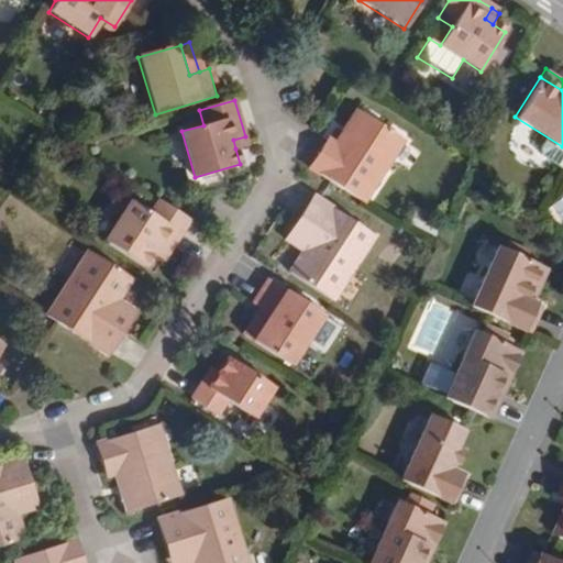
[(342,147),(363,113),(357,110),(335,143),(342,147)]
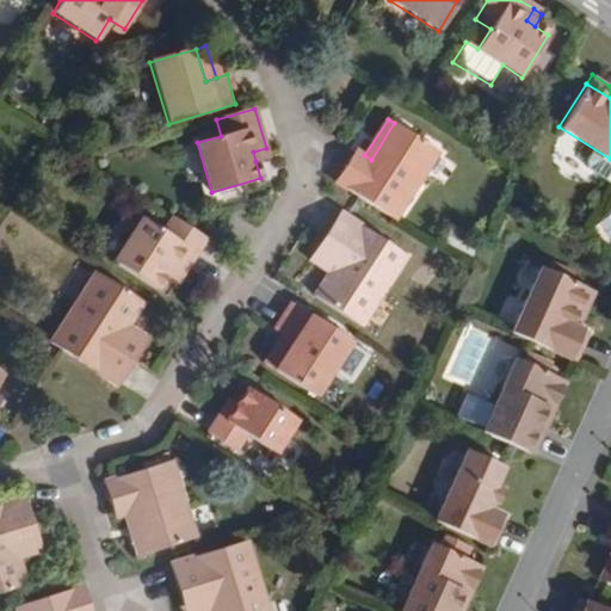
[(437,150),(394,123),(371,160),(364,155),(355,149),(334,181),(393,218),(437,150)]
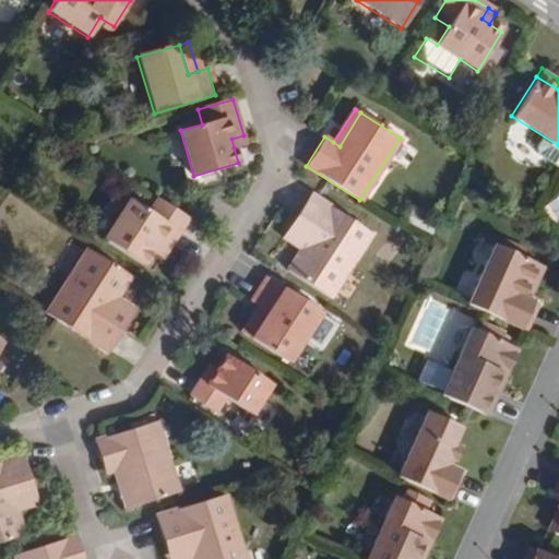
[(244,135),(232,139),(234,147),(246,144),(244,135)]
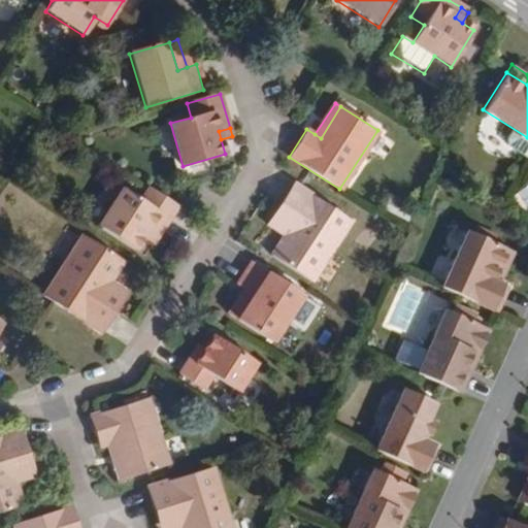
[(349,221),(293,185),(273,215),(291,226),(286,234),(271,256),(311,281),(349,221)]
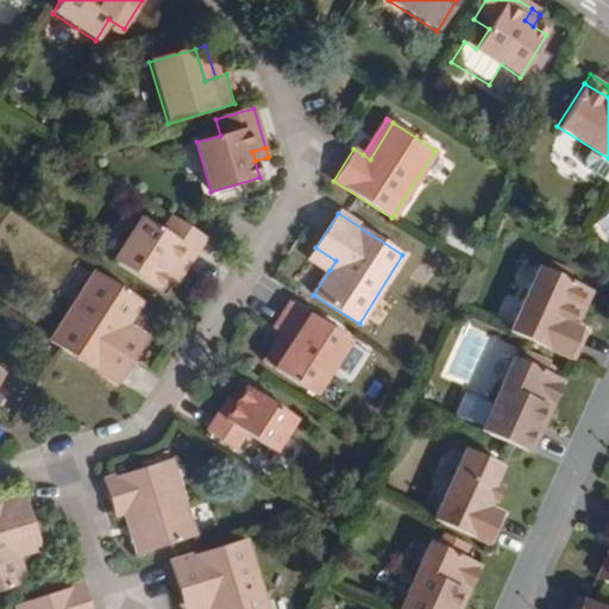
[(206,237),(173,215),(163,230),(143,217),(115,259),(158,287),(167,272),(171,264),(183,271),(206,237)]
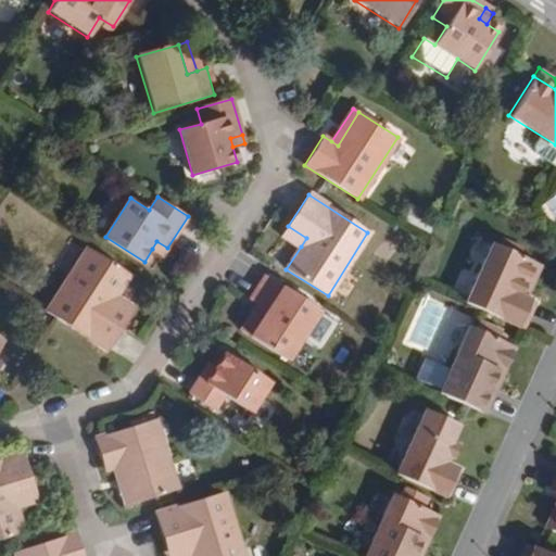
[(301,247),(306,238),(288,226),(282,235),(301,247)]
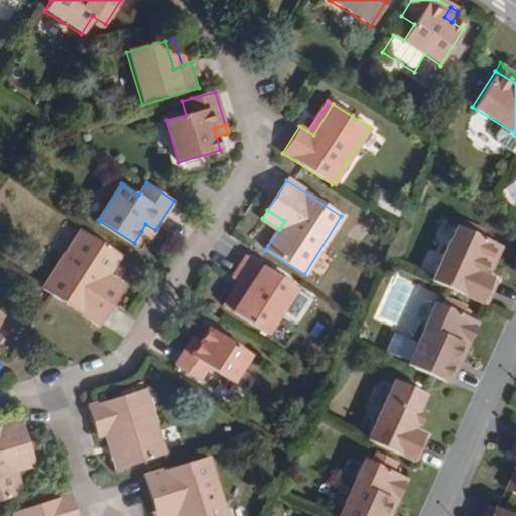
[(155,230),(145,224),(141,231),(151,237),(155,230)]
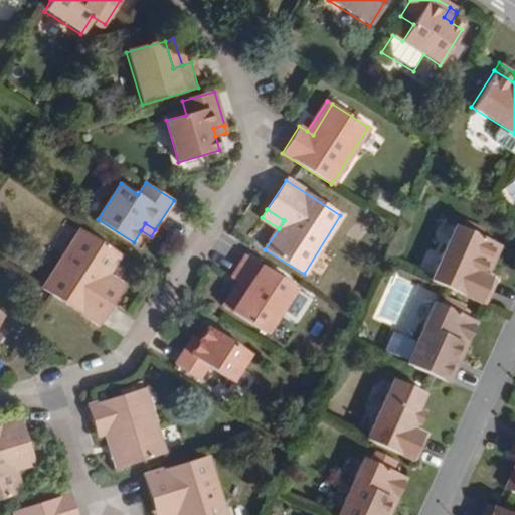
[(494,242),(455,225),(428,280),(483,305),(494,280),(488,277),(480,274),(494,242)]
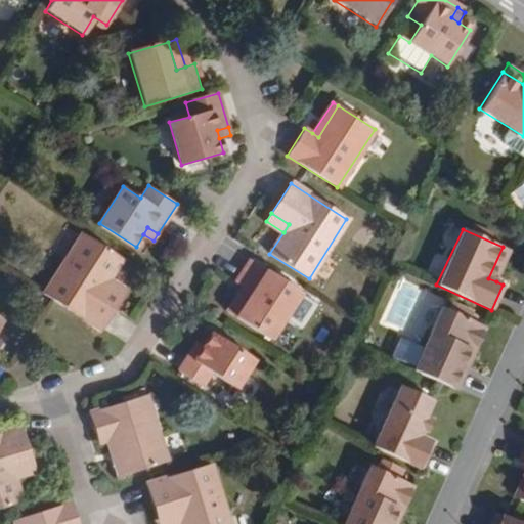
[(123,259),(84,234),(45,295),(101,331),(121,299),(104,289),(110,280),(123,259)]
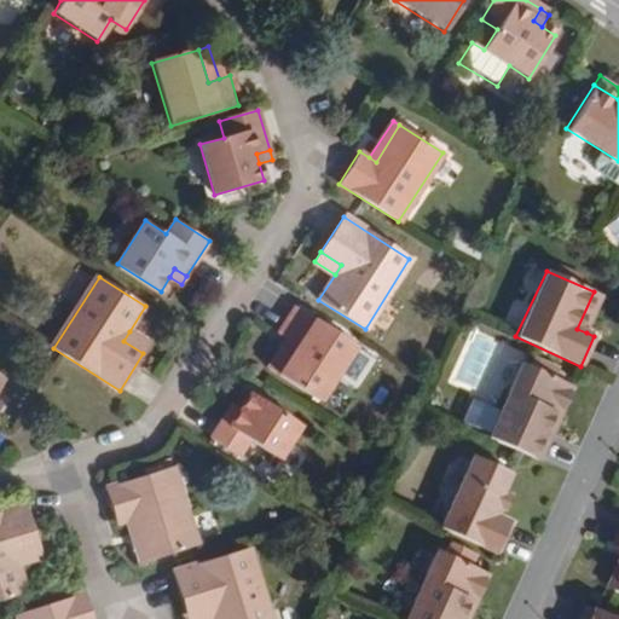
[(586,333),(603,296),(594,291),(577,329),(586,333)]
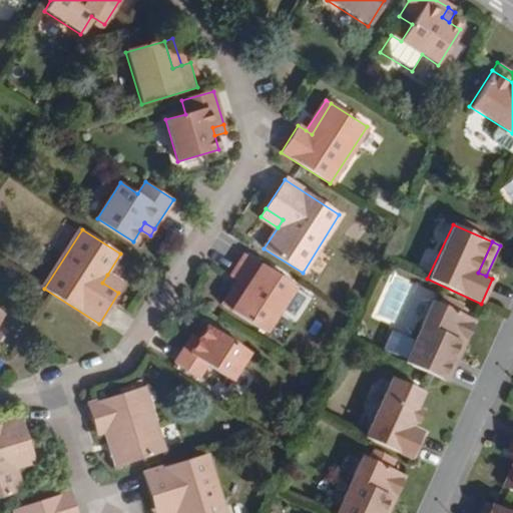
[(294,285),(244,253),(231,276),(239,281),(246,285),(231,309),(266,331),(286,298),(294,285)]
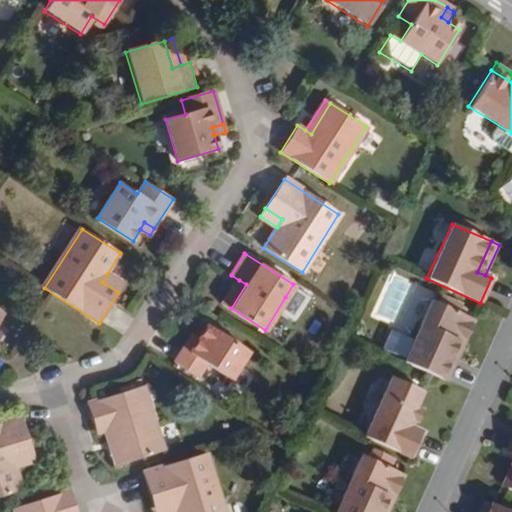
[(124,284),(107,274),(102,282),(118,292),(124,284)]
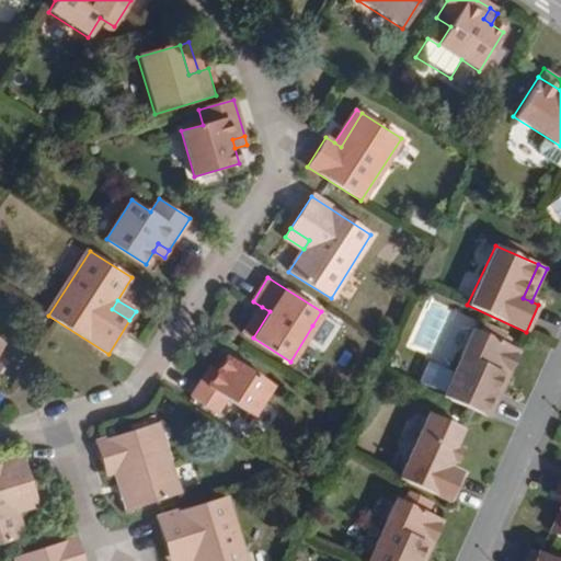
[(270,311),(262,307),(244,332),(253,338),(270,311)]
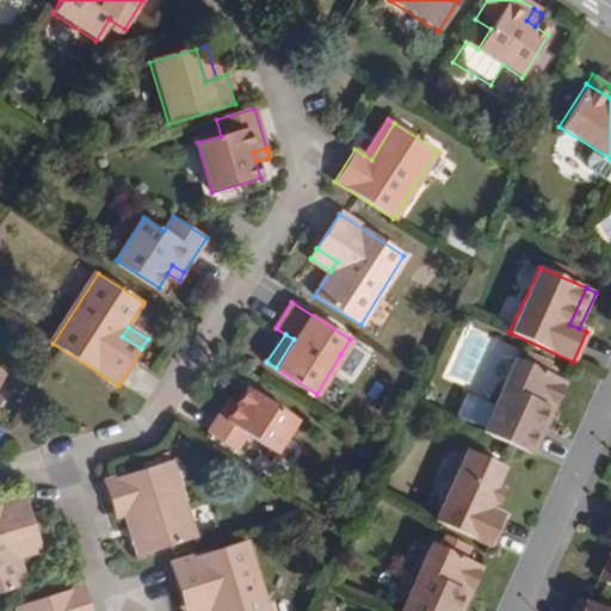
[(353,364),(364,349),(350,339),(340,355),(353,364)]
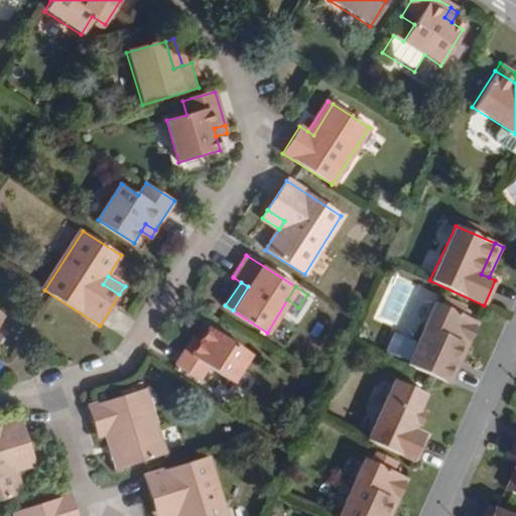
[(440,305),(433,302),(416,342),(398,334),(400,331),(395,328),(391,330),(387,337),(391,339),(384,352),(407,362),(406,365),(443,382),(460,343),(466,346),(477,321),(461,314),(465,306),(443,297),(440,305)]
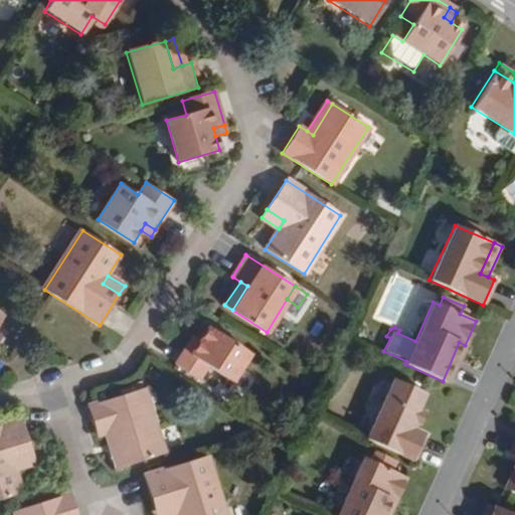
[(0,324),(0,346),(9,330),(0,324)]
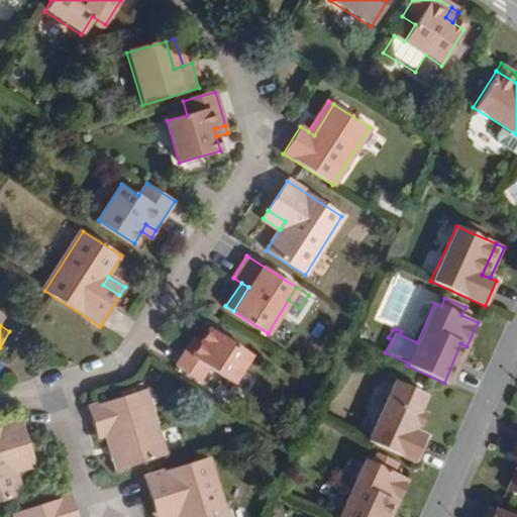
[(249,354),(208,328),(201,341),(195,337),(177,366),(201,381),(209,368),(232,383),(249,354)]
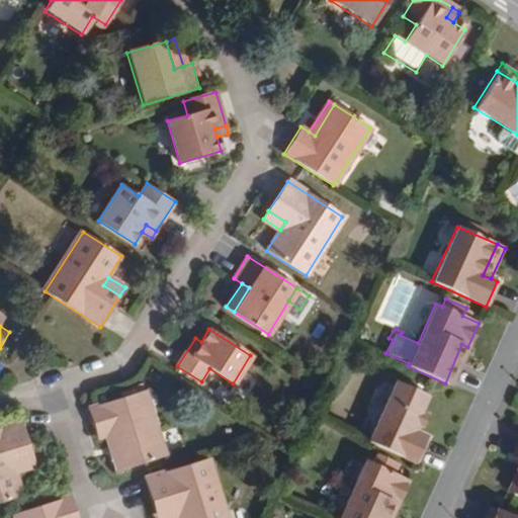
[(451,386),(467,347),(461,344),(445,383),(451,386)]
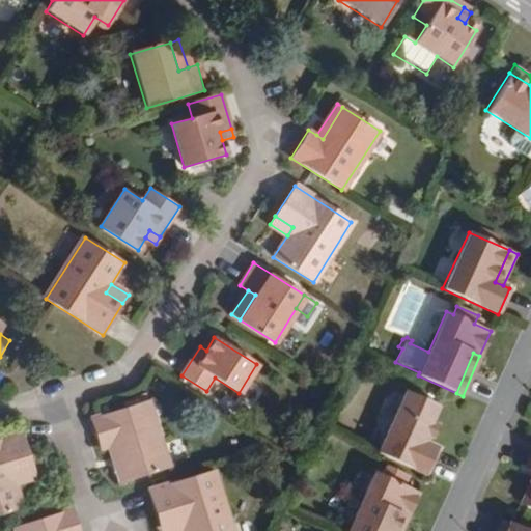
[(437,406),(406,391),(376,452),(425,475),(438,449),(427,444),(421,442),(424,434),(430,437),(436,425),(428,422),(437,406)]
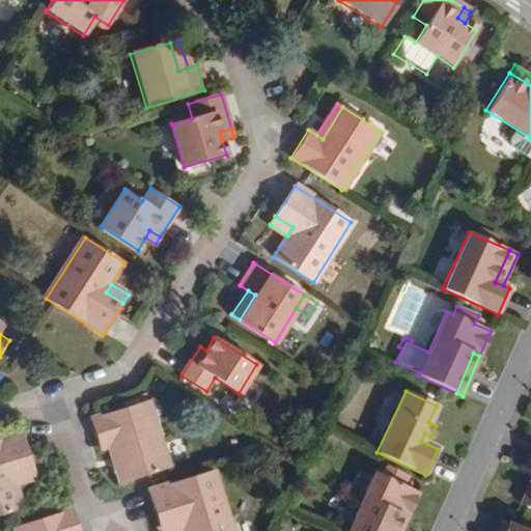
[(167,466),(145,400),(89,418),(100,448),(109,445),(113,443),(126,479),(167,466)]
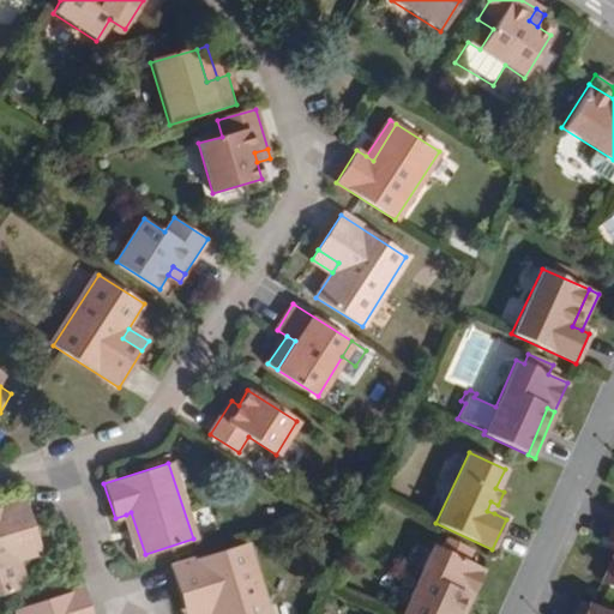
[(37,541),(24,500),(0,507),(0,594),(25,587),(17,559),(14,548),(37,541)]
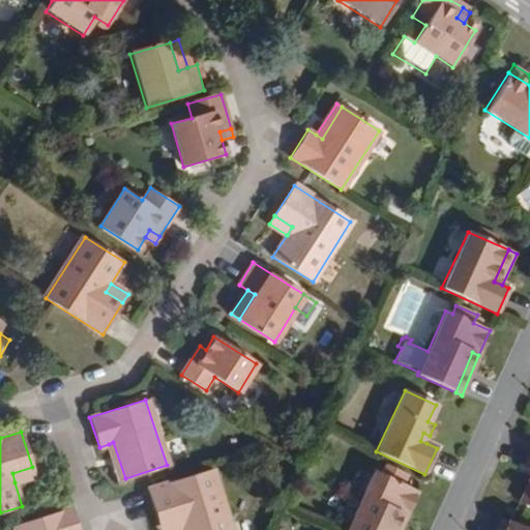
[(427,443),(430,436),(423,433),(420,441),(427,443)]
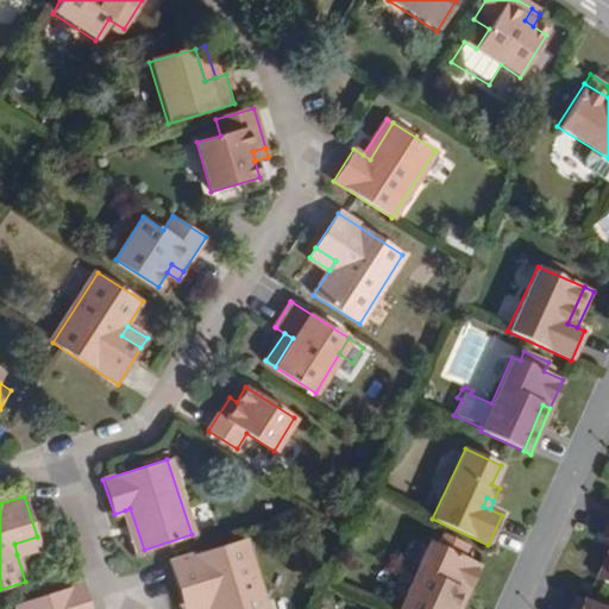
[(144,550),(130,508),(125,510),(137,552),(144,550)]
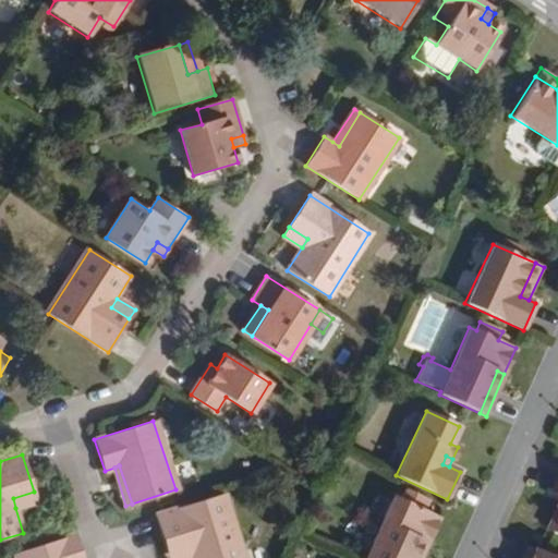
[(431,499),(405,488),(400,499),(393,496),(364,557),(413,557),(422,540),(428,543),(439,517),(425,510),(431,499)]
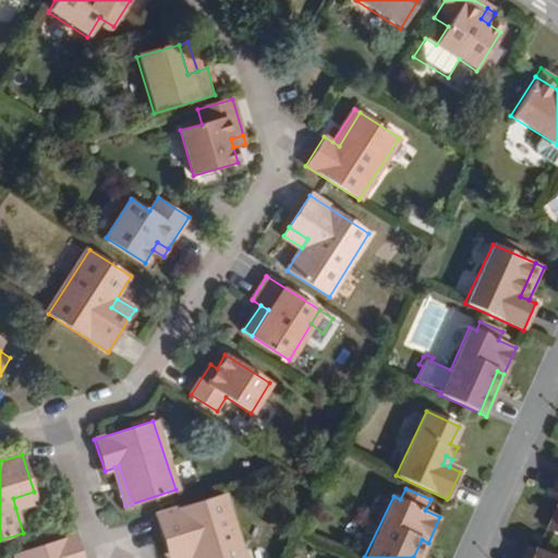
[(13,498),(15,508),(37,501),(34,492),(13,498)]
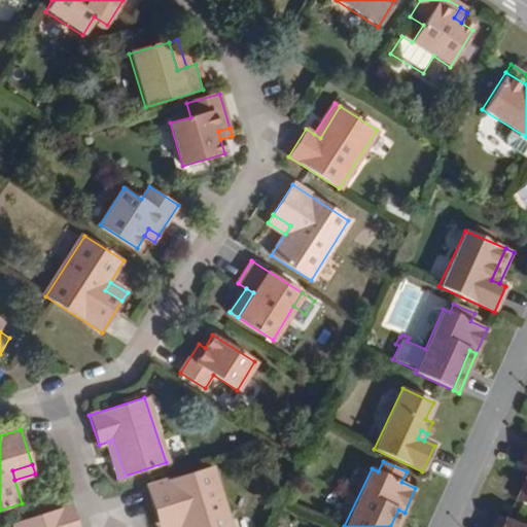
[(227,526),(209,466),(146,487),(156,521),(177,515),(180,524),(180,526),(227,526)]
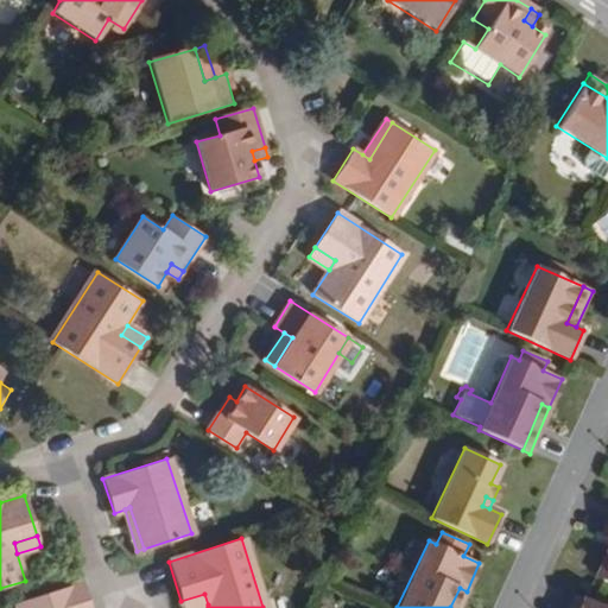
[(601,580),(607,565),(607,539),(591,576),(601,580)]
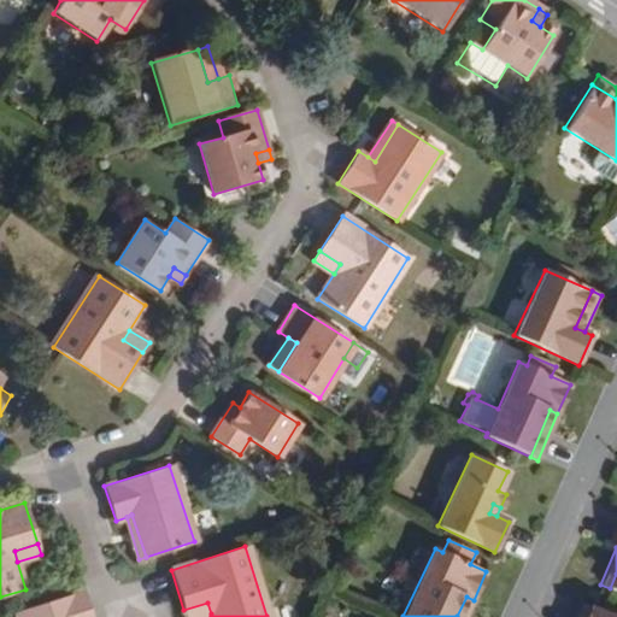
[(92,616),(84,592),(17,613),(18,616),(92,616)]
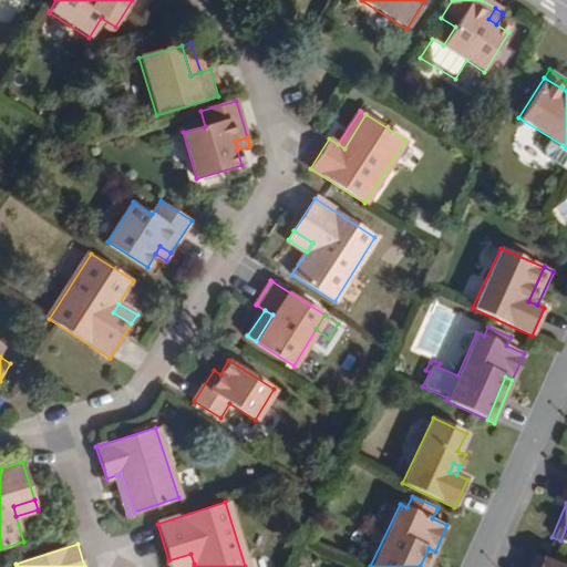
[(428,566),(435,552),(429,548),(420,566),(428,566)]
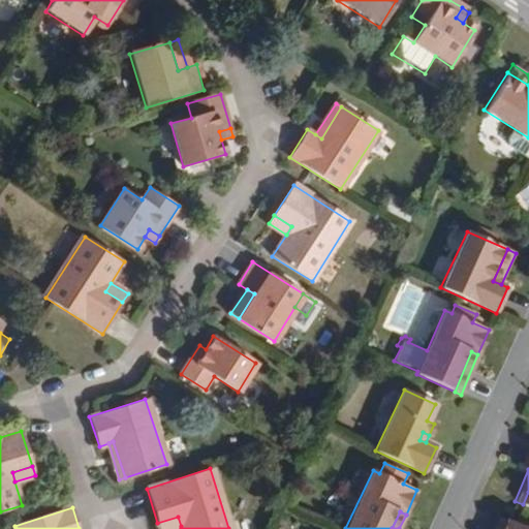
[(158,528),(170,528),(181,526),(178,517),(157,523),(158,528)]
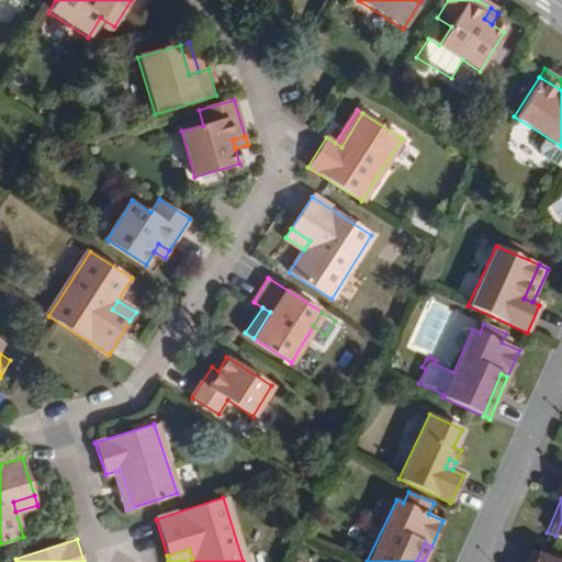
[(532,561),(537,552),(530,549),(524,561),(532,561)]
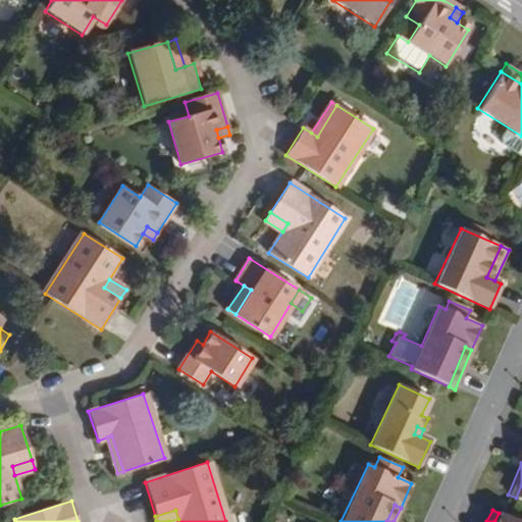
[(519,521),(499,513),(494,521),(519,521)]
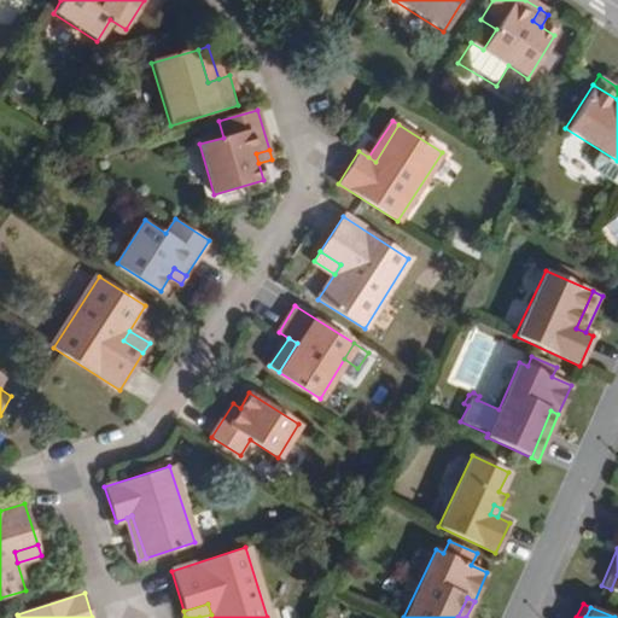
All buildings are outlined.
